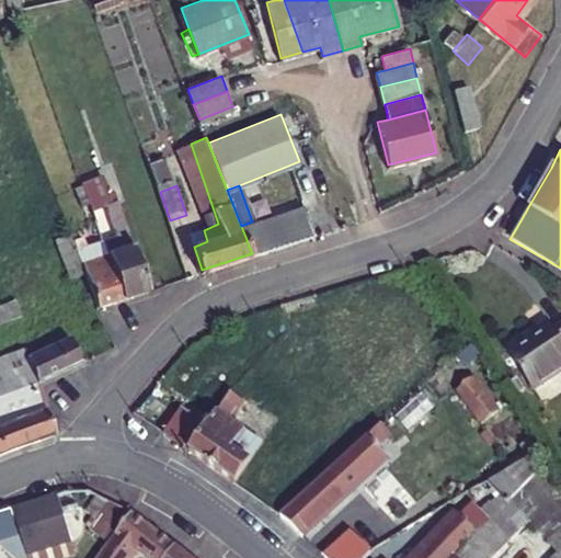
[(252,253),(313,235),(305,205),(252,221),(241,226),(252,253)]
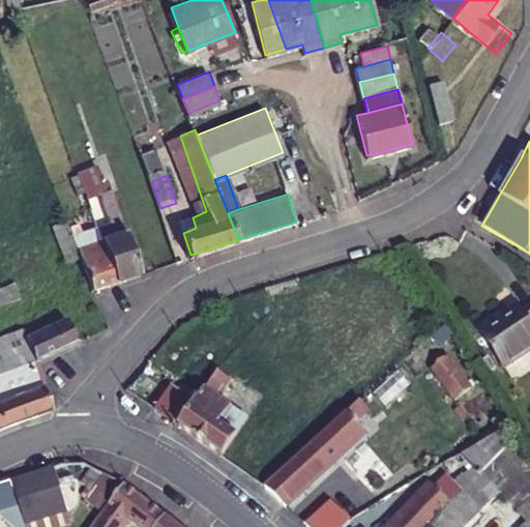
[(118,279),(144,270),(119,205),(112,208),(115,218),(98,225),(118,279)]
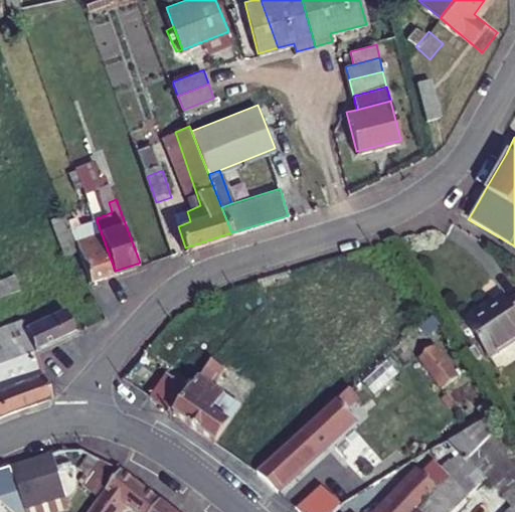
[(68,246),(81,242),(71,217),(68,208),(55,213),(68,246)]
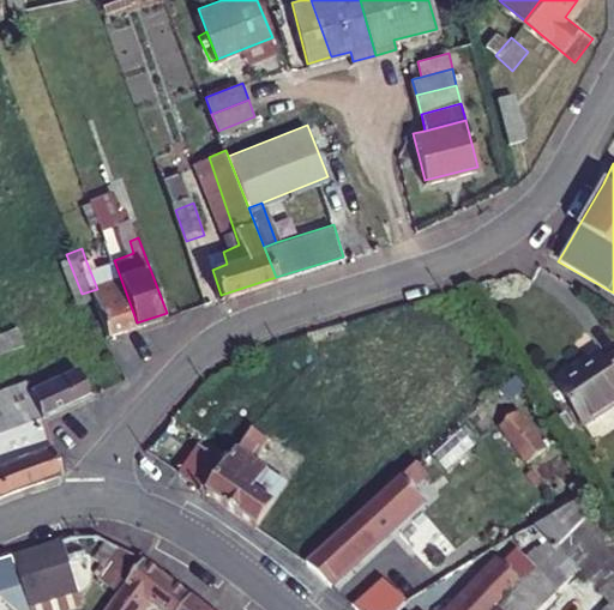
[(85,259),(97,289),(114,330),(137,322),(114,260),(98,267),(92,255),(85,259)]
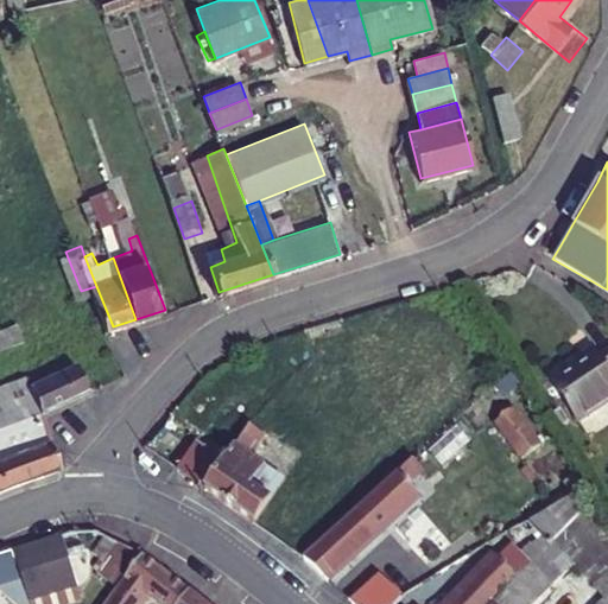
[(35,331),(29,316),(0,324),(0,341),(1,344),(35,331)]
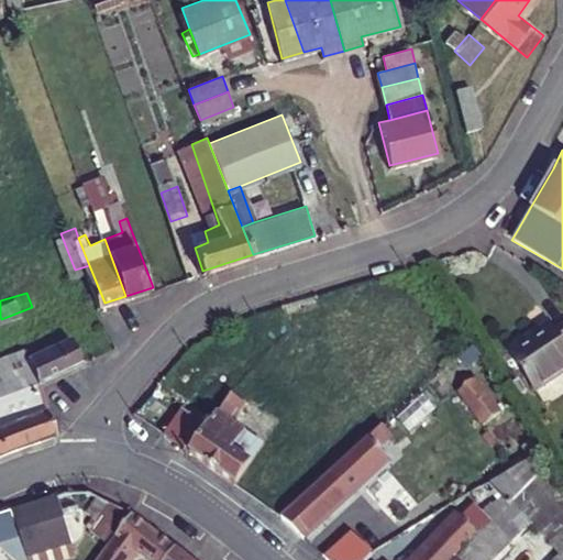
[(532,390),(562,369),(562,342),(554,329),(549,321),(507,349),(532,390)]
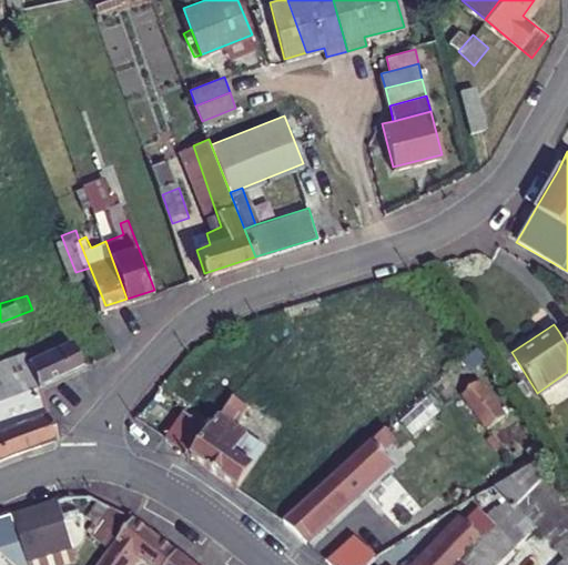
[(36,385),(81,364),(71,338),(24,355),(36,385)]
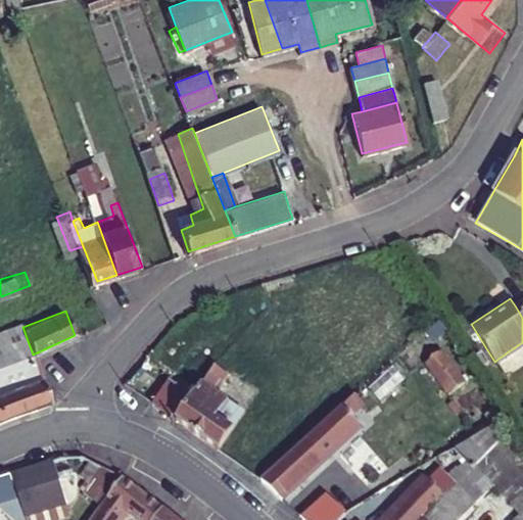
[(51,402),(42,378),(0,391),(0,370),(33,355),(22,327),(20,320),(0,327),(0,419),(15,414),(51,402)]
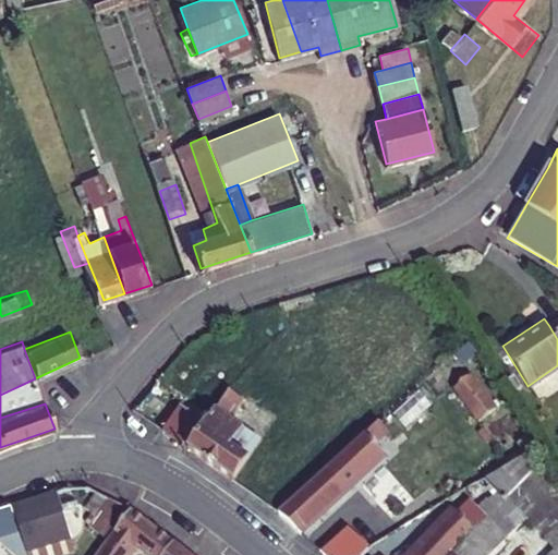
[(489,379),(486,374),(468,384),(488,421),(507,411),(489,379)]
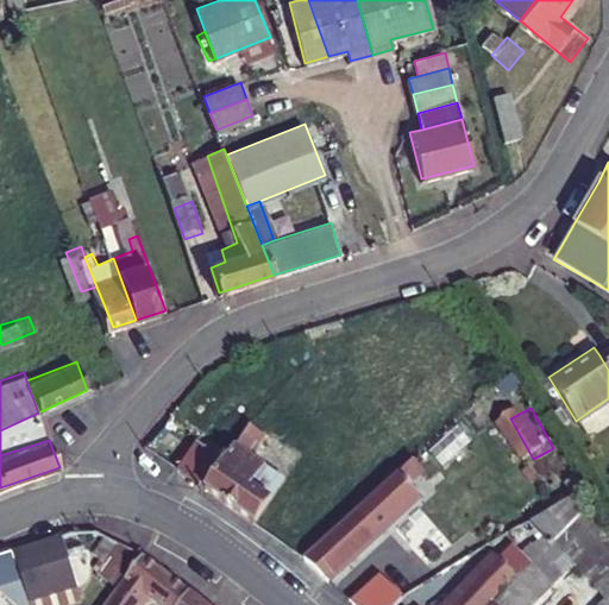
[(0,455),(49,440),(38,413),(0,430),(0,455)]
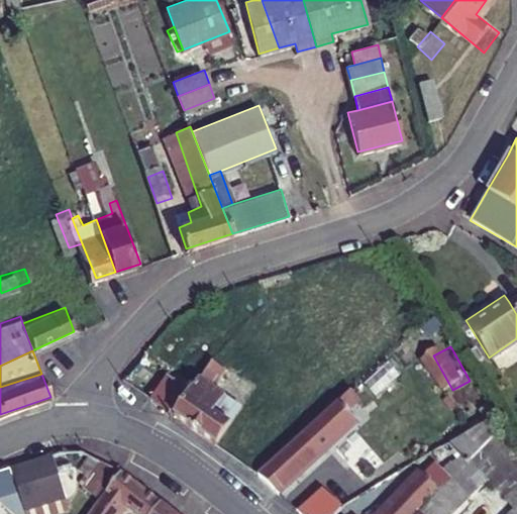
[(150,395),(217,441),(232,418),(234,409),(222,400),(227,393),(217,386),(228,369),(215,358),(193,390),(168,373),(150,395)]
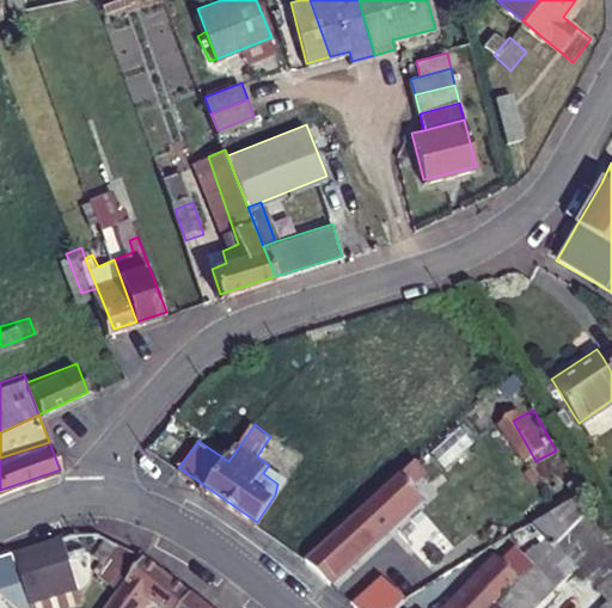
[(448,436),(391,486),(307,559),(331,582),(466,462),(453,447),(456,444),(448,436)]
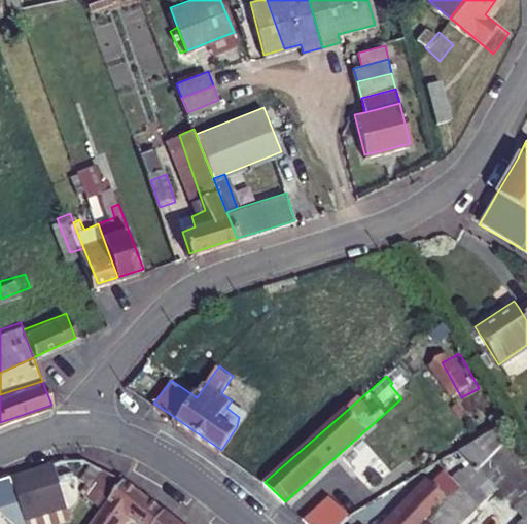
[(492,435),(466,450),(472,461),(455,481),(448,475),(437,486),(434,484),(405,514),(401,510),(397,514),(400,518),(393,523),(428,523),(503,453),(492,435)]
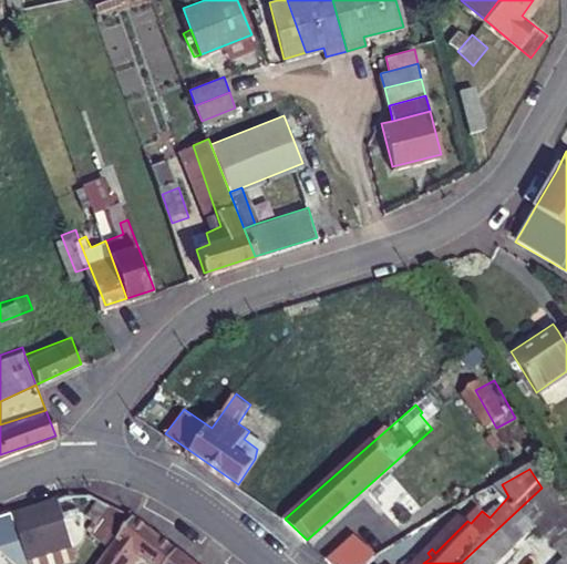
[(566,545),(566,491),(554,474),(549,479),(542,488),(461,563),(496,563),(538,523),(560,551),(566,545)]
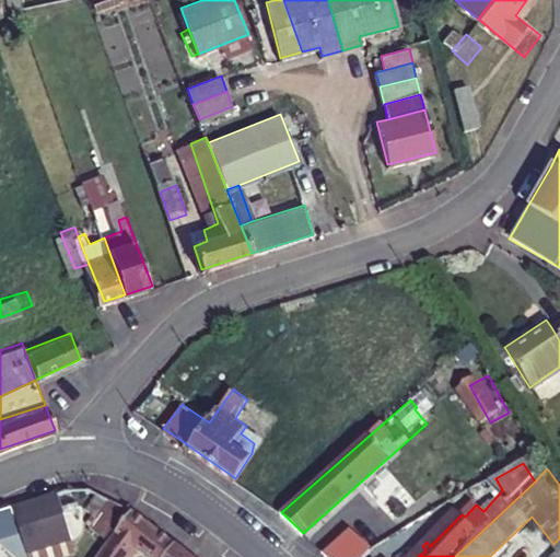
[(44,497),(11,508),(20,533),(9,537),(16,556),(60,541),(44,497)]
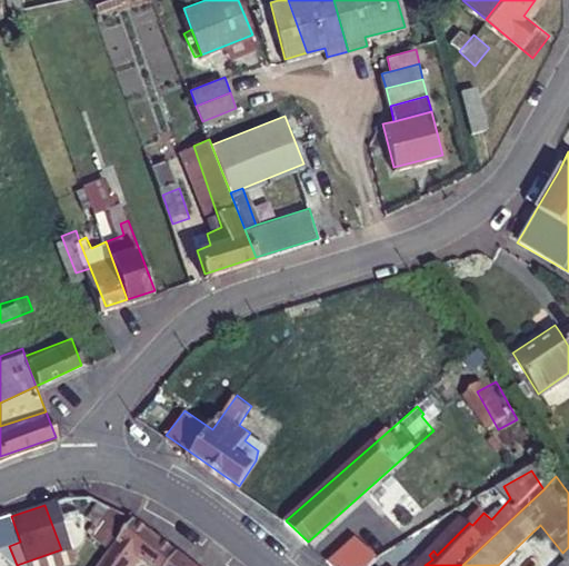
[(106,544),(127,515),(112,507),(92,534),(106,544)]
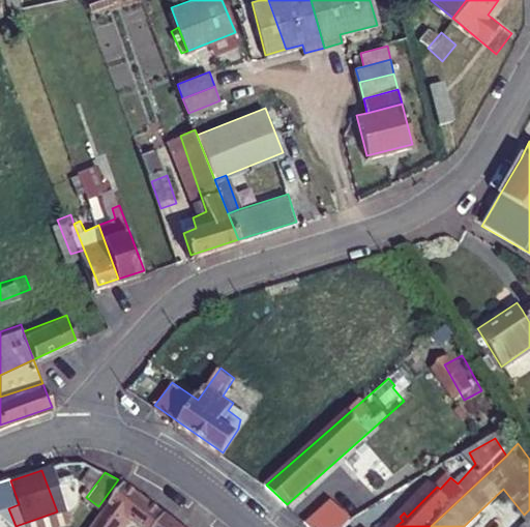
[(19,504),(10,480),(0,484),(0,511),(8,508),(19,504)]
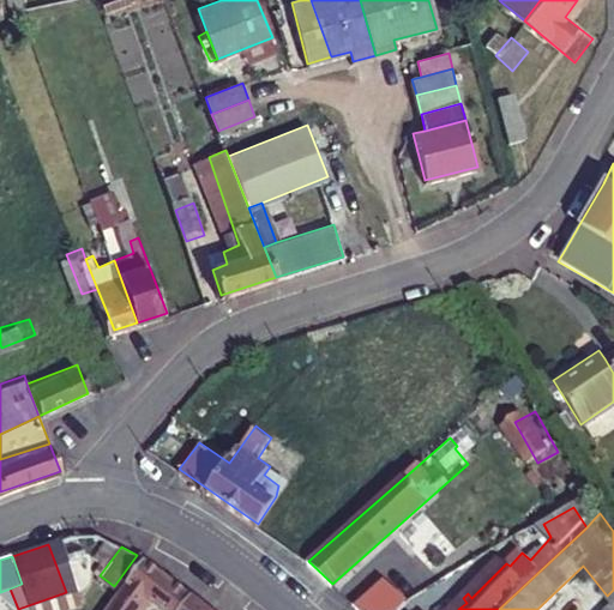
[(206,609),(143,557),(103,609),(143,609),(149,603),(157,609),(206,609)]
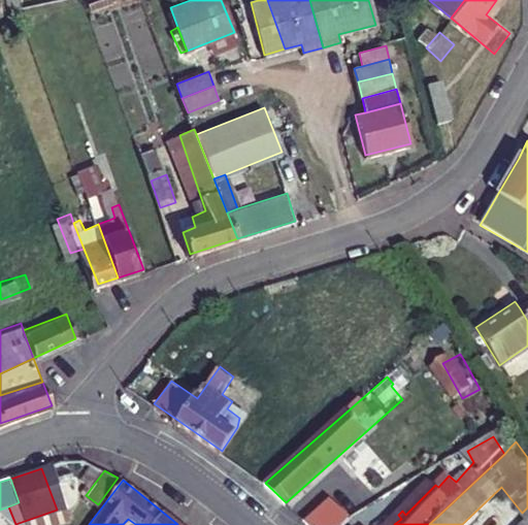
[(344,524),(356,515),(339,498),(310,524),(344,524)]
